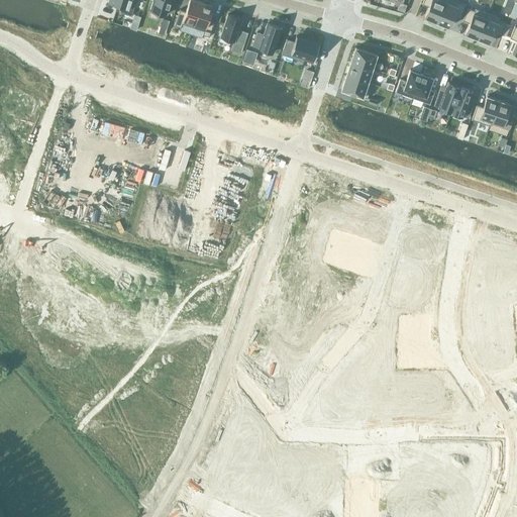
[(108,0),(108,1),(121,6),(119,11),(131,16),(136,0),(108,0)]
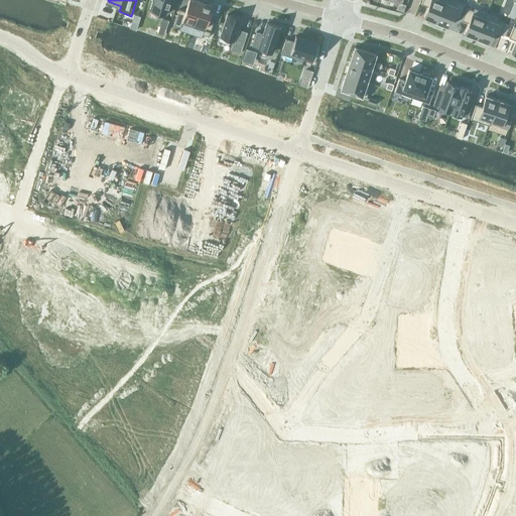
[(153,0),(150,10),(165,15),(169,0),(153,0)]
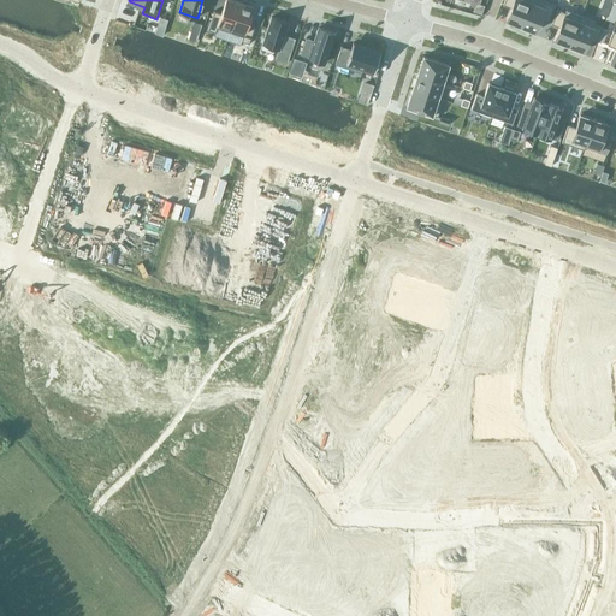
[(214,11),(208,30),(215,33),(218,28),(230,33),(241,1),(235,0),(225,0),(221,13),(214,11)]
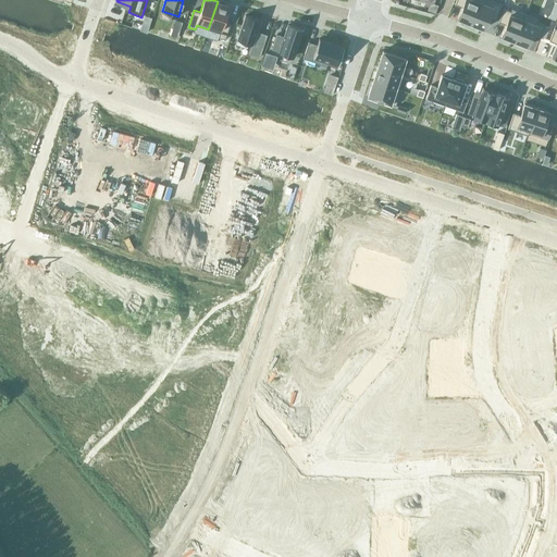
[(456,0),(455,3),(462,7),(457,19),(471,24),(480,0),(456,0)]
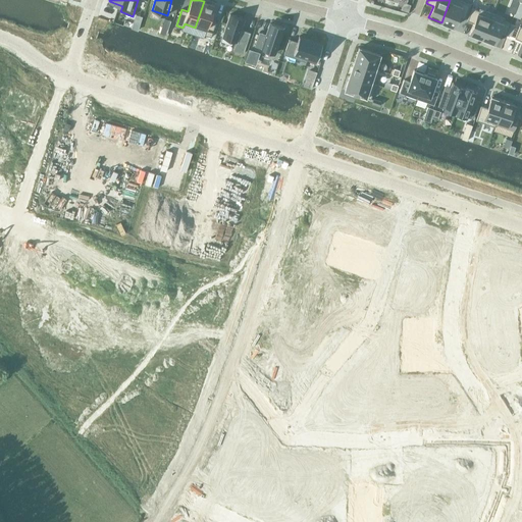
[(460,0),(450,0),(441,22),(454,27),(458,16),(465,19),(470,4),(460,0)]
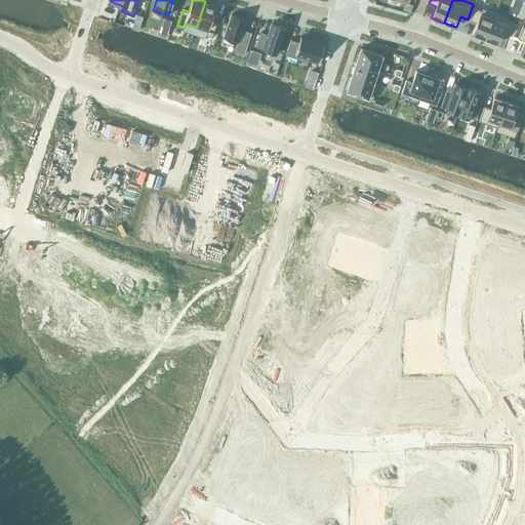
[(205,1),(196,28),(207,31),(206,35),(212,37),(218,22),(212,19),(216,5),(205,1)]
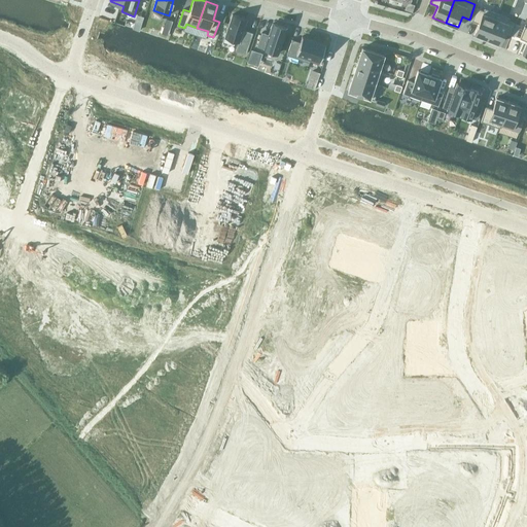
[(477,7),(471,21),(479,23),(473,34),(487,39),(497,13),(485,8),(484,10),(477,7)]
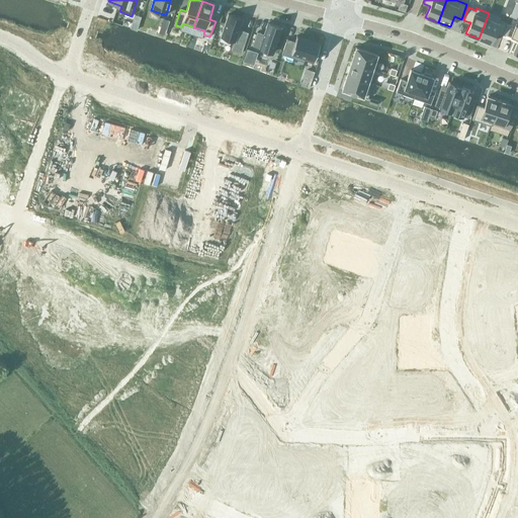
[(489,13),(479,38),(491,44),(495,32),(502,35),(507,22),(500,20),(501,18),(489,13)]
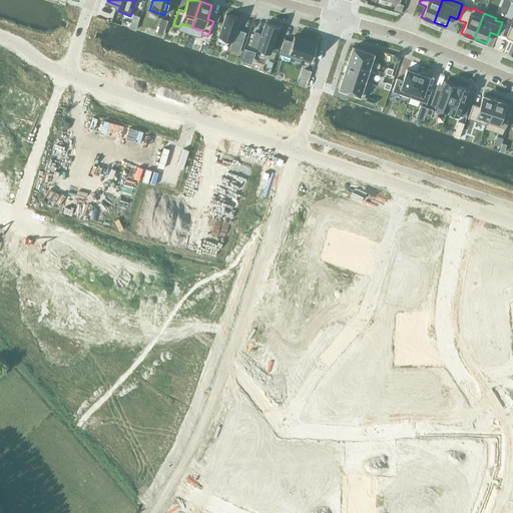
[(225,14),(218,36),(232,41),(229,49),(238,52),(245,32),(236,29),(240,19),(225,14)]
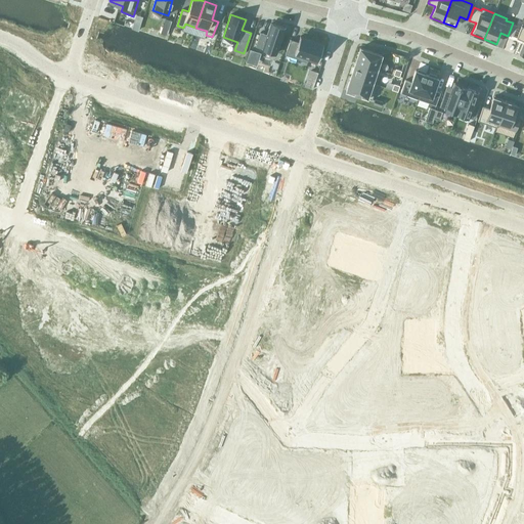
[(165,18),(163,26),(169,29),(171,20),(165,18)]
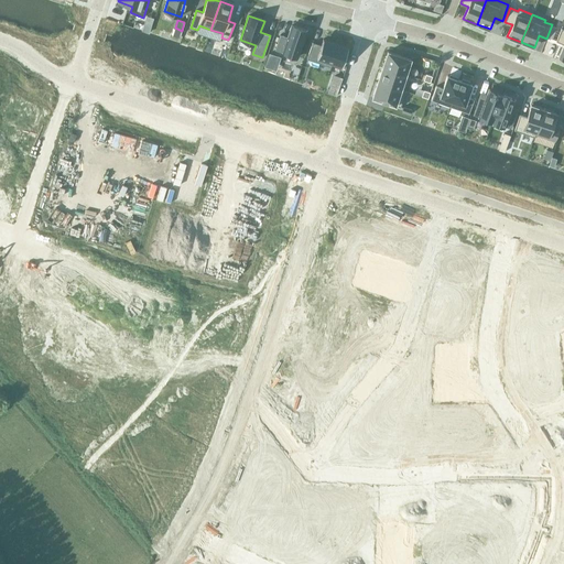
[(280,35),(275,50),(297,57),(306,30),(292,24),(288,38),(280,35)]
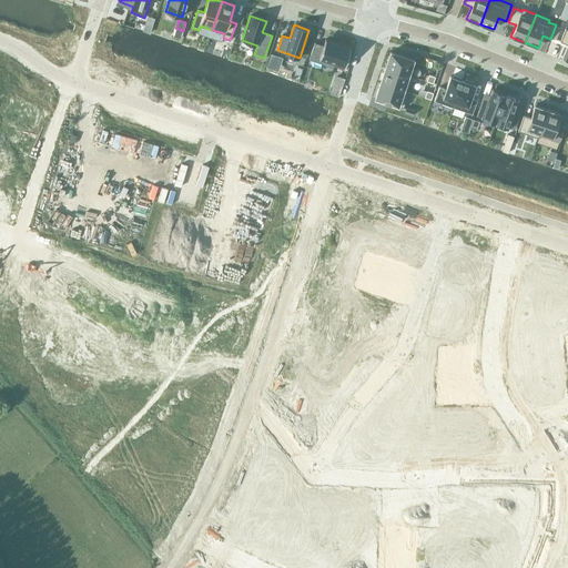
[(315,42),(310,59),(333,68),(334,63),(345,67),(351,48),(326,39),(324,46),(315,42)]
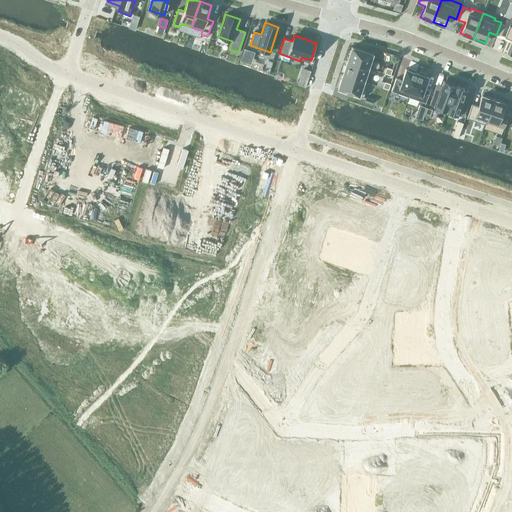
[(352,46),(347,61),(368,68),(373,53),(352,46)]
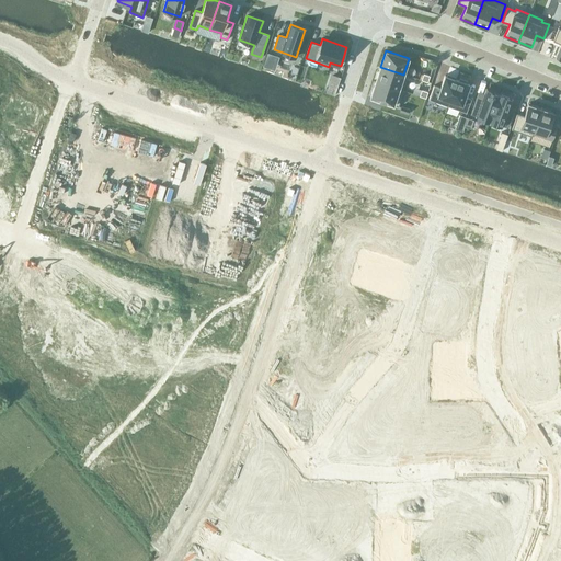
[(266,53),(263,66),(270,68),(274,55),(266,53)]
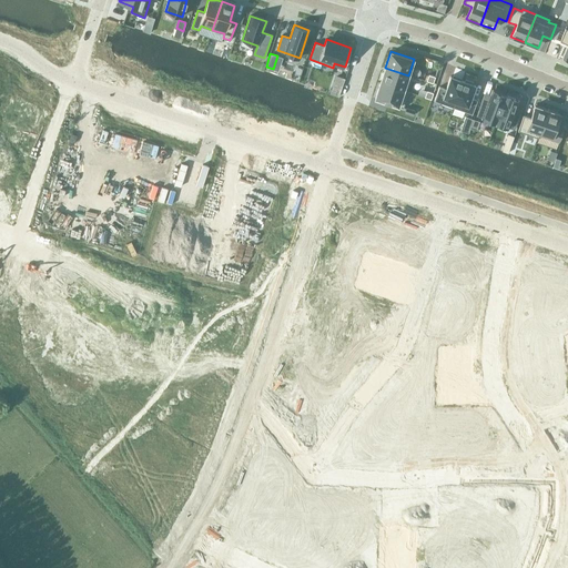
[(385,68),(381,83),(404,91),(404,90),(408,75),(385,68)]
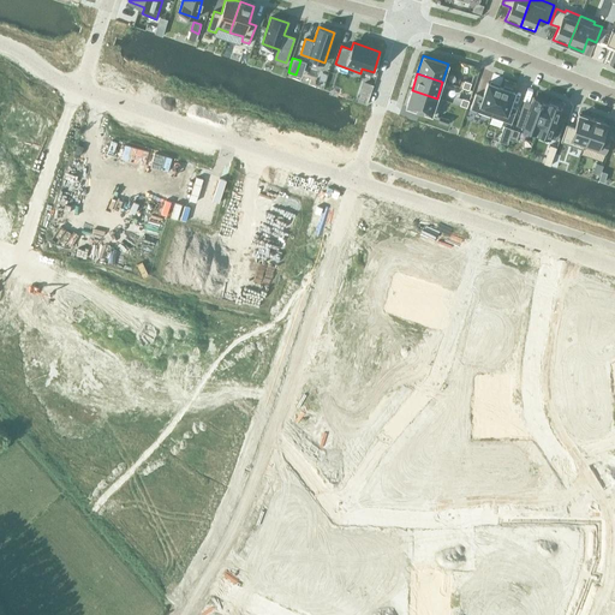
[(476,94),(470,109),(491,117),(501,88),(499,87),(500,84),(491,82),(490,83),(488,83),(483,96),(476,94)]
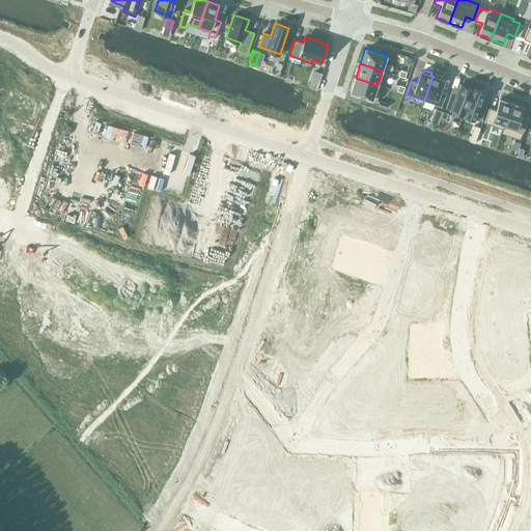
[(432,76),(424,101),(442,107),(446,93),(440,91),(444,80),(443,79),(443,77),(436,75),(435,76),(432,76)]
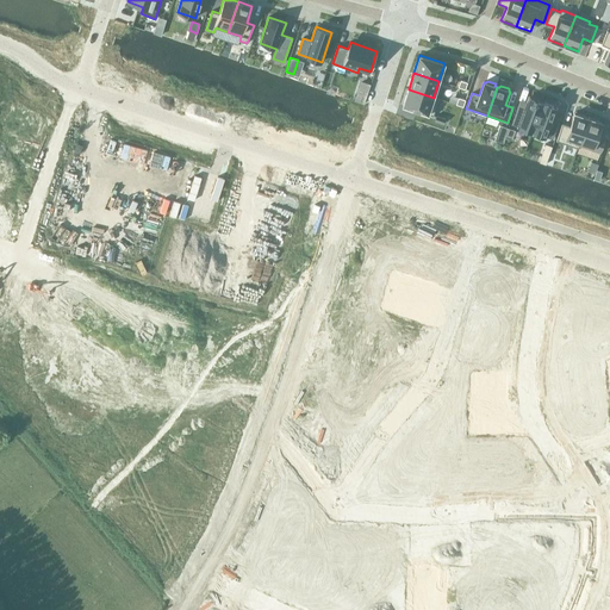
[(409,89),(403,106),(434,116),(440,98),(434,97),(434,98),(409,89)]
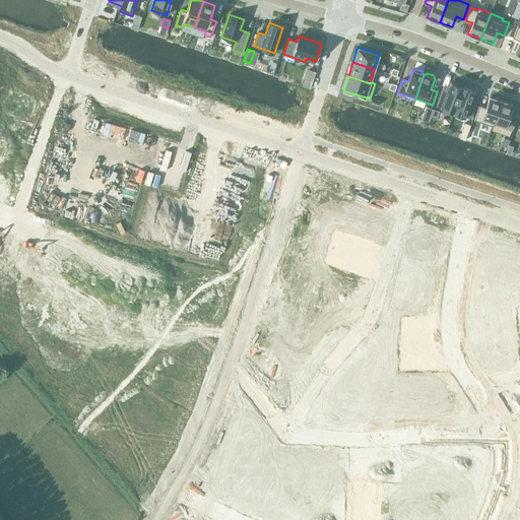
[(0,104),(5,106),(13,83),(10,83),(10,82),(3,79),(3,80),(2,80),(0,84),(0,104)]
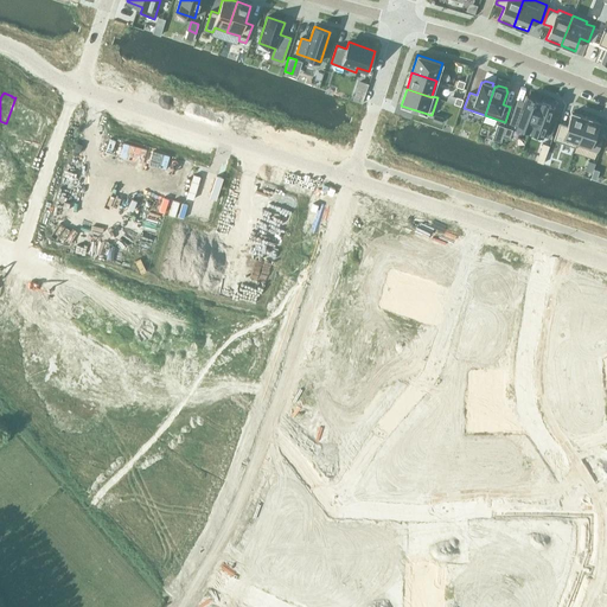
[(518,100),(509,122),(529,129),(541,101),(528,96),(524,102),(518,100)]
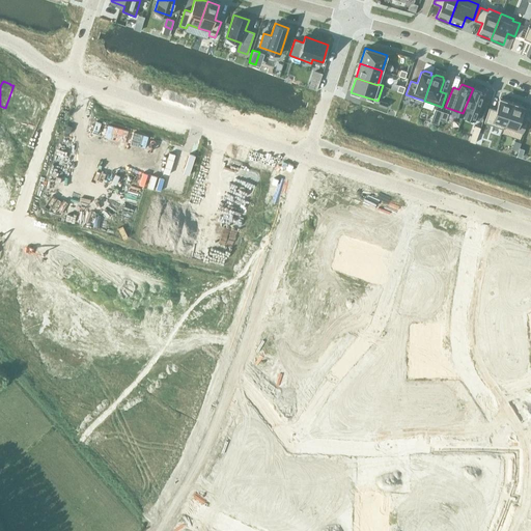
[(473,88),(463,113),(480,120),(486,104),(481,102),(484,93),(473,88)]
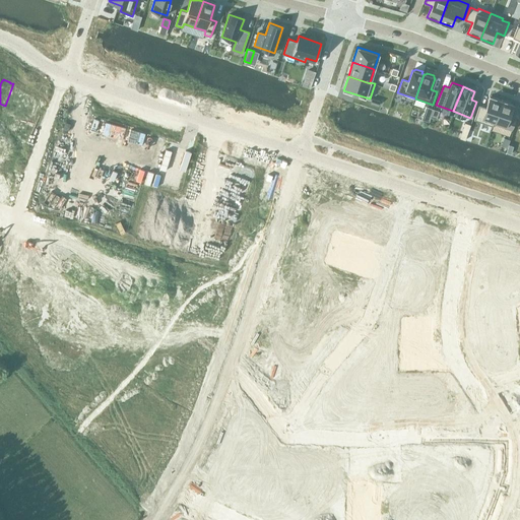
[(479,105),(474,120),(494,126),(494,124),(502,100),(490,96),(486,108),(479,105)]
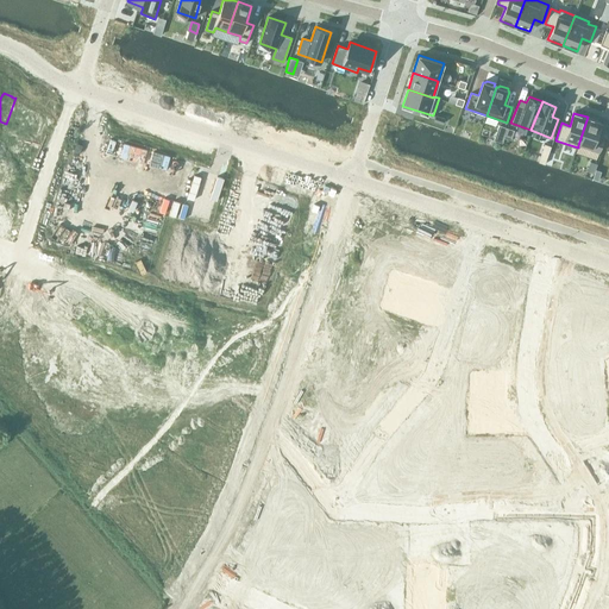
[(578,148),(576,152),(597,159),(600,152),(604,137),(596,135),(601,121),(588,117),(578,145),(578,148)]
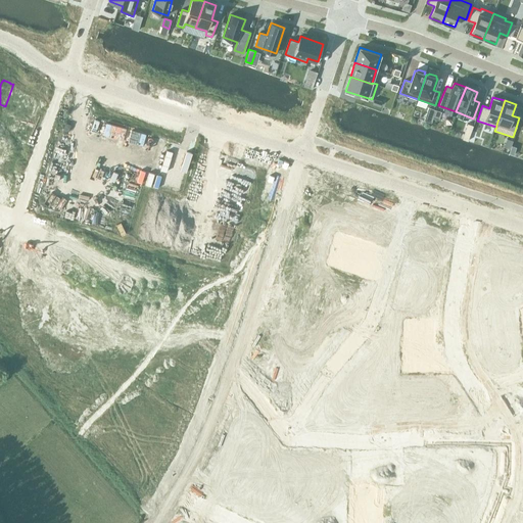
[(78,105),(75,112),(82,114),(78,126),(98,133),(102,121),(89,115),(91,109),(78,105)]
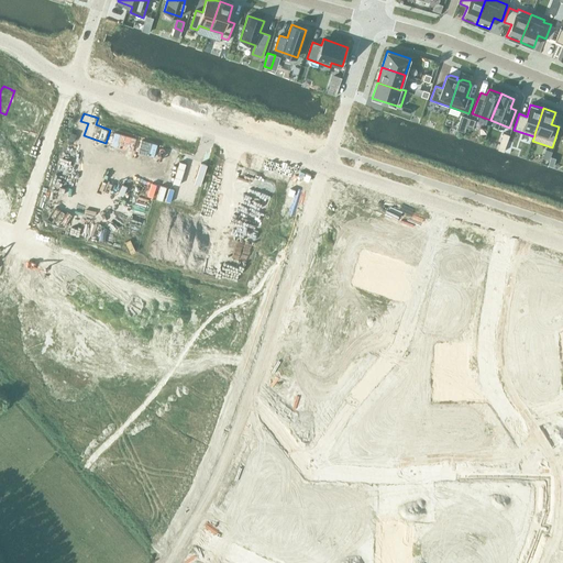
[(462,116),(457,129),(464,131),(466,125),(468,119),(462,116)]
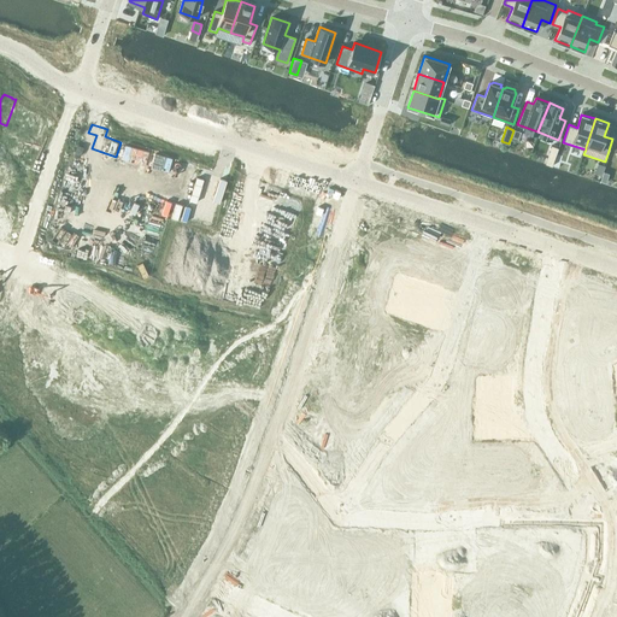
[(598,164),(595,172),(603,175),(604,171),(605,166),(598,164)]
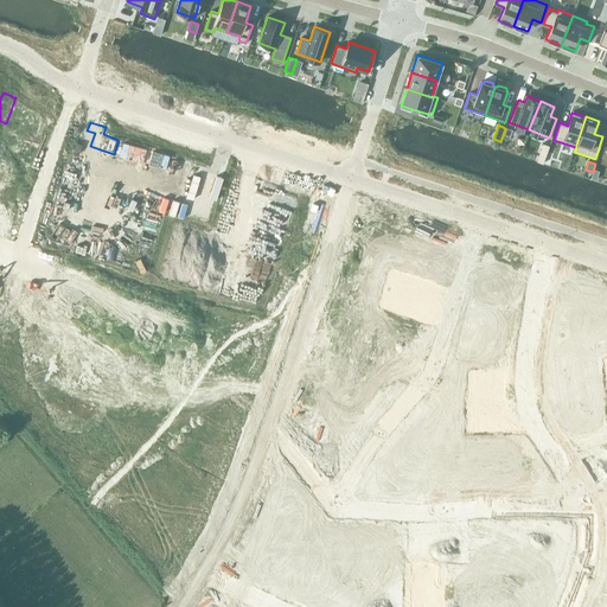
[(57,192),(40,204),(56,223),(71,211),(57,192)]
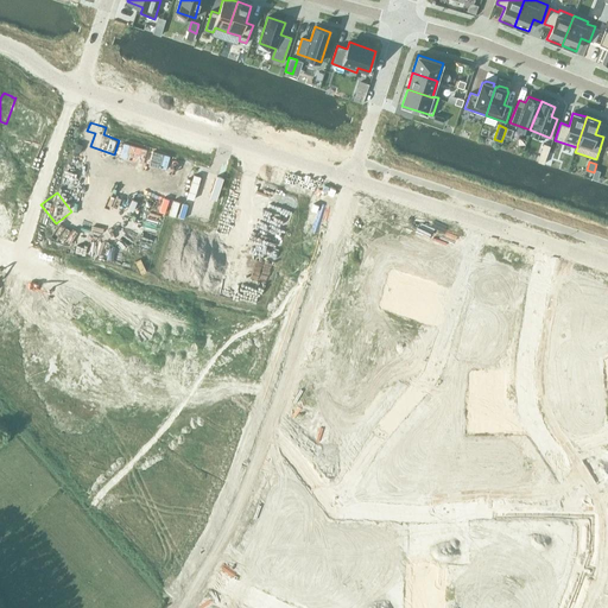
[(130,208),(106,276),(130,284),(152,216),(130,208)]
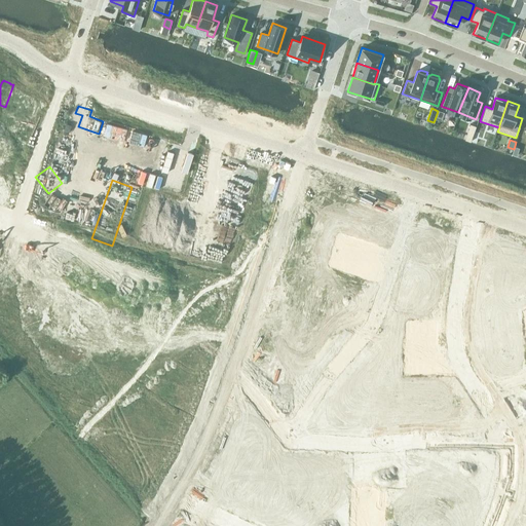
[(0,187),(0,208),(8,210),(12,190),(0,187)]
